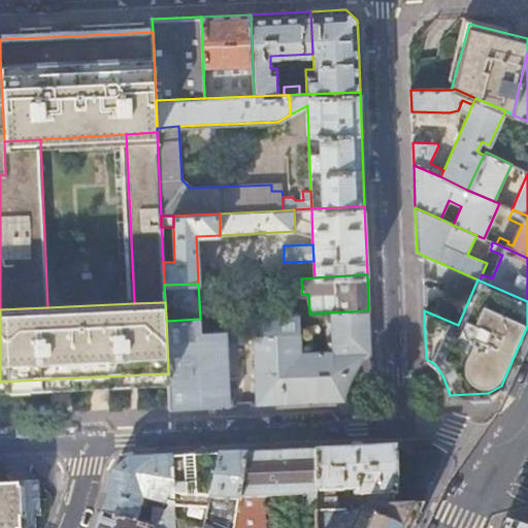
[(370,354),(368,310),(331,312),(333,352),(301,353),(299,314),(253,316),(253,321),(256,404),(344,400),(345,395),(347,391),(349,386),(359,364),(360,364),(362,361),(366,358),(368,356),(370,354)]
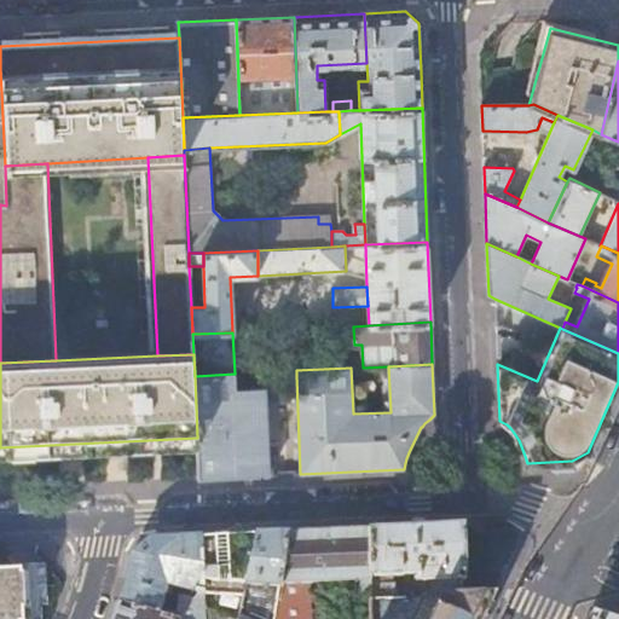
[(296,370),(235,374),(195,376),(197,438),(198,479),(278,475),(278,472),(275,472),(275,462),(268,462),(266,406),(291,404),(290,376),(296,376),(296,370)]
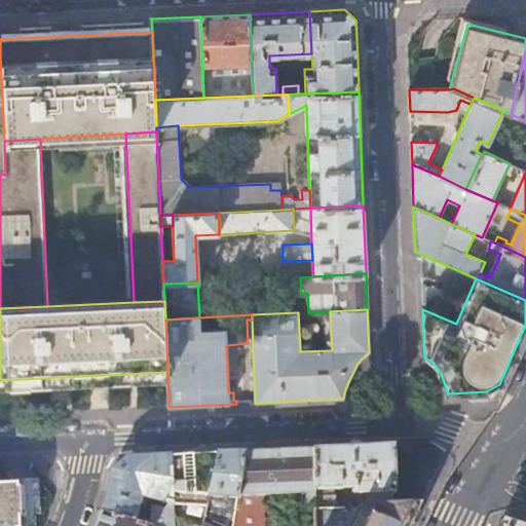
[(313,449),(314,494),(315,509),(335,508),(334,489),(353,488),(353,493),(367,492),(367,506),(395,505),(393,445),(340,448),(313,449)]
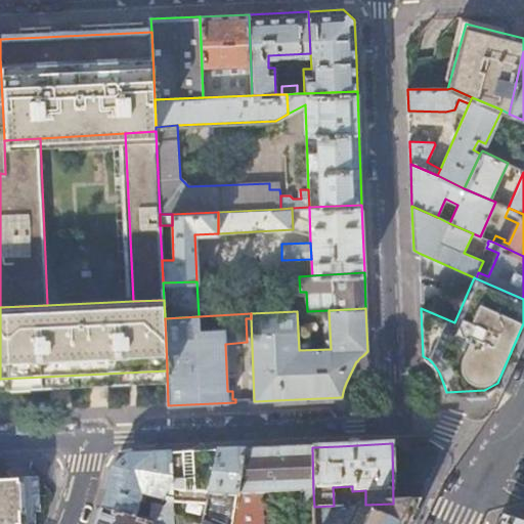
[(312,447),(245,450),(237,495),(261,494),(305,492),(313,492),(312,447)]
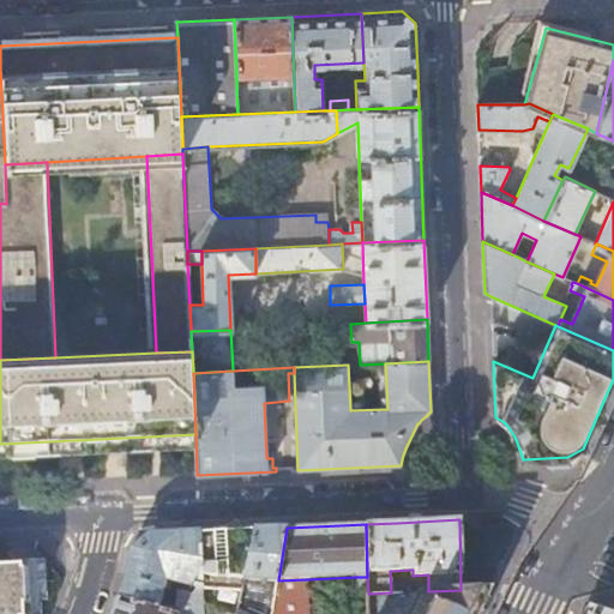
[(287,528),(253,530),(235,613),(271,613),(278,581),(287,528)]
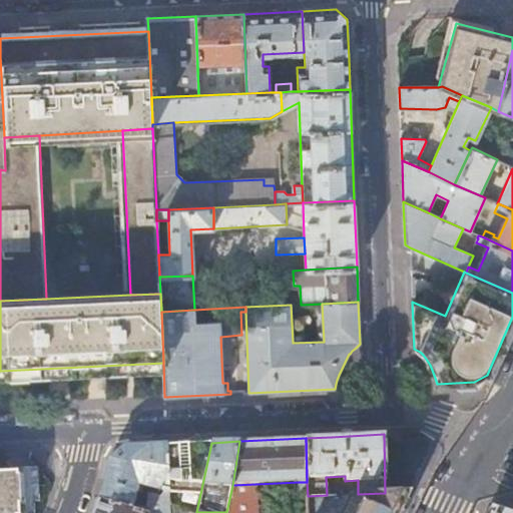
[(196,512),(211,443),(167,445),(169,502),(193,512),(196,512)]
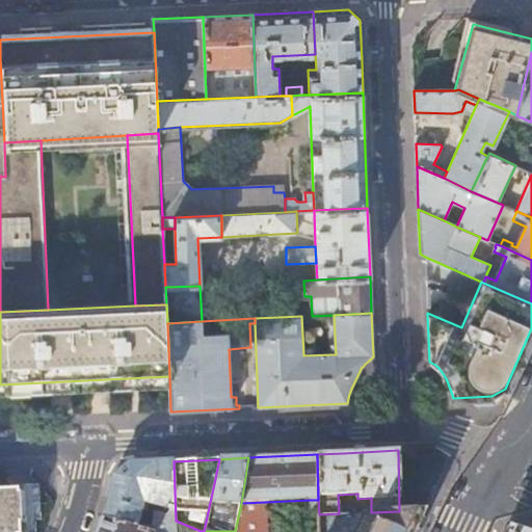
[(113,476),(110,493),(103,519),(148,531),(176,531),(176,521),(174,461),(129,463),(113,476)]
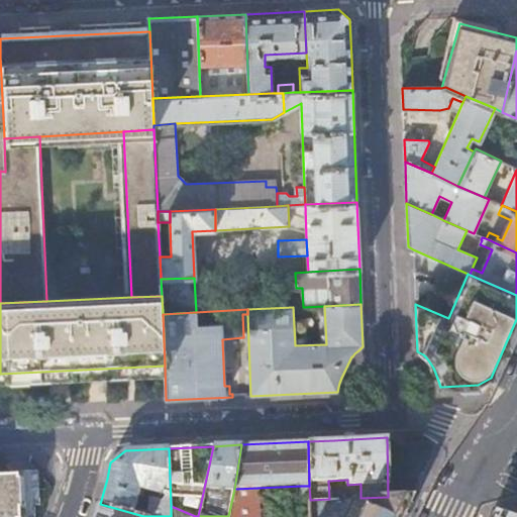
[(0,516),(17,516),(16,479),(0,479),(0,516)]
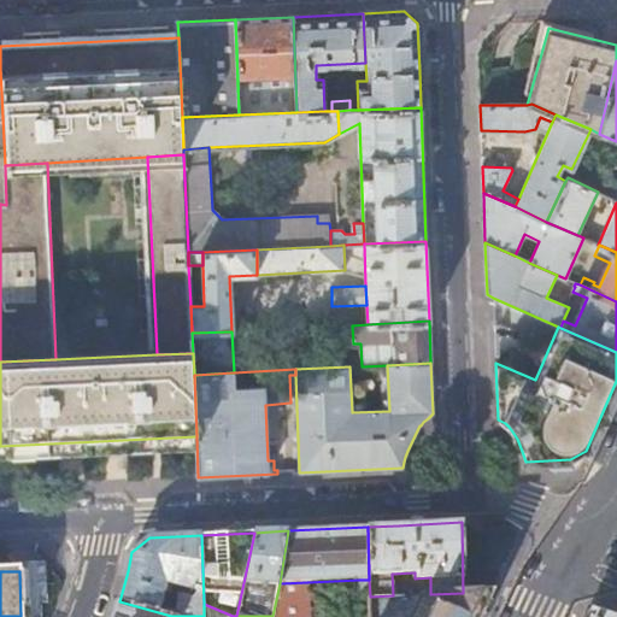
[(370,597),(369,580),(359,580),(359,601),(370,601),(370,597)]
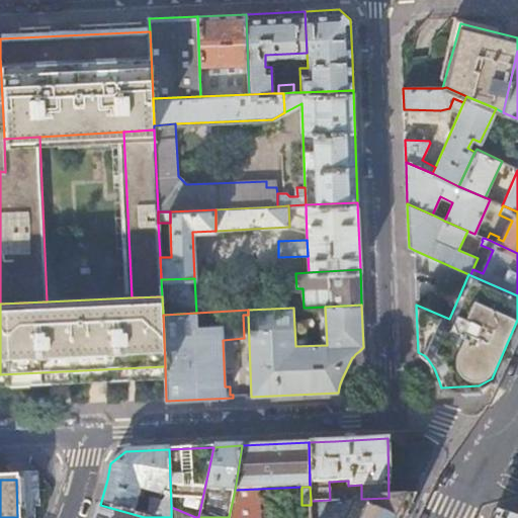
[(258,517),(258,489),(235,490),(229,517),(258,517)]
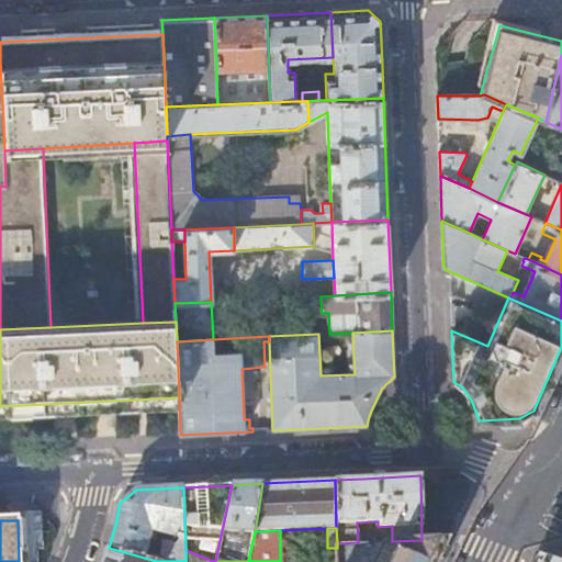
[(437,561),(448,539),(422,540),(392,541),(358,542),(337,543),(337,548),(337,561),(437,561)]
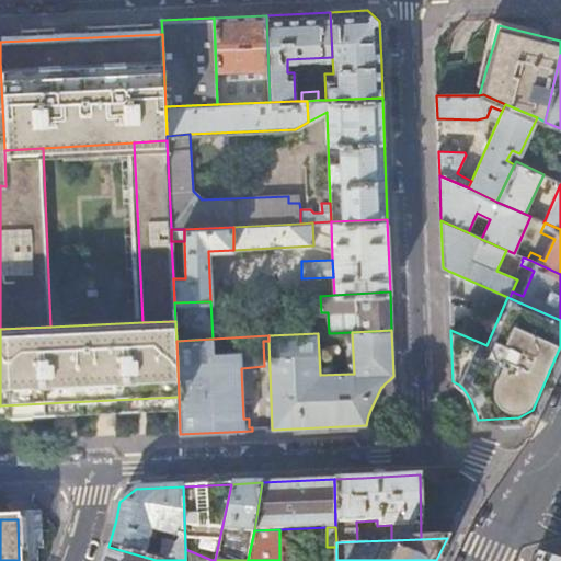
[(156,560),(109,547),(103,560),(156,560)]
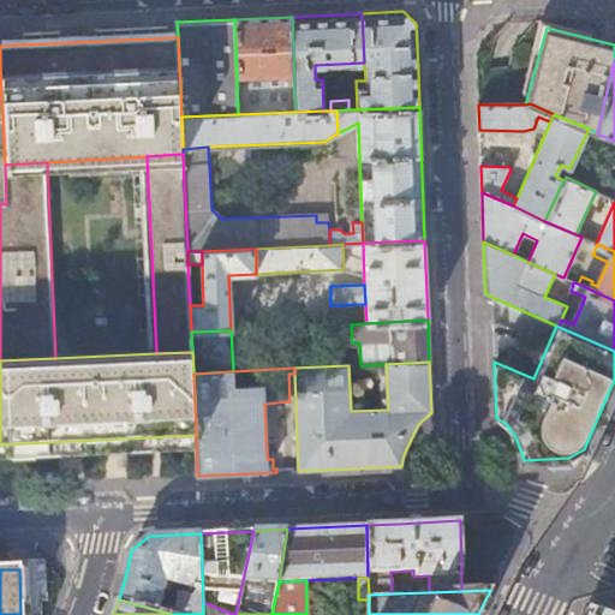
[(232,614),(203,602),(203,614),(232,614)]
